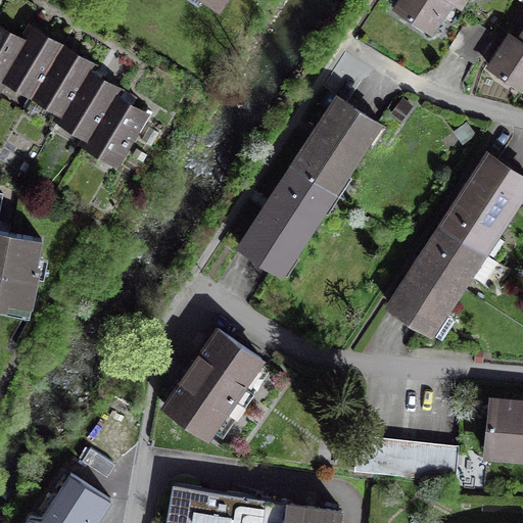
[(448,0),(401,0),(397,7),(429,30),(448,0)]
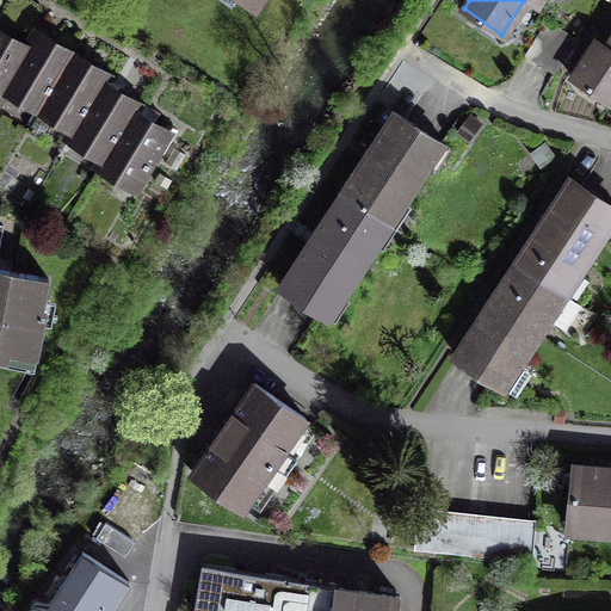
[(0,30),(0,94),(5,87),(29,48),(0,30)]
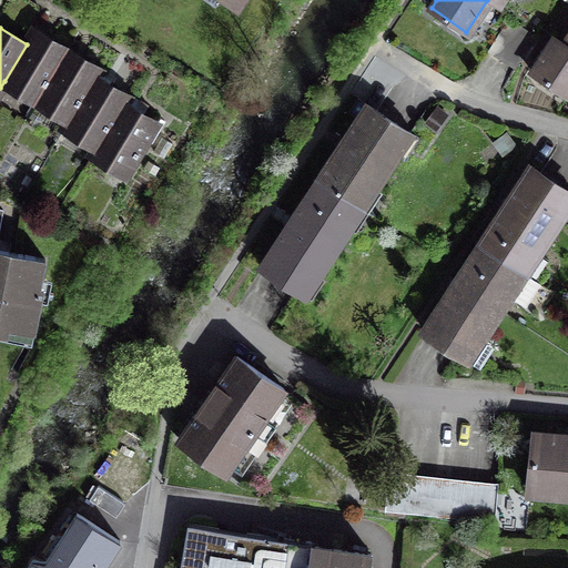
[(34,30),(27,44),(4,81),(37,100),(67,50),(34,30)]
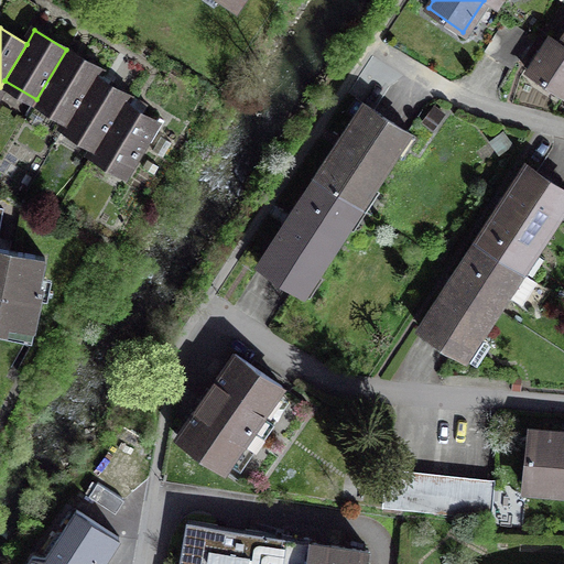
[(563,93),(563,45),(560,43),(551,38),(529,71),(563,94),(563,93)]
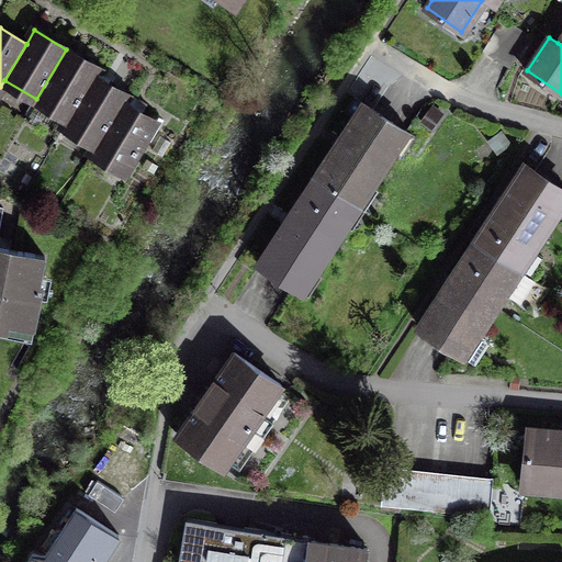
[(99,68),(66,49),(36,99),(69,117),(94,76),(99,68)]
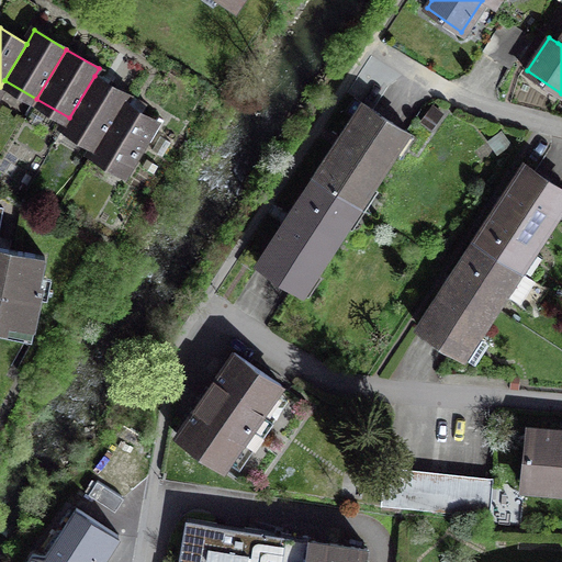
[(126,94),(94,76),(69,117),(65,125),(97,144),(122,102),(126,94)]
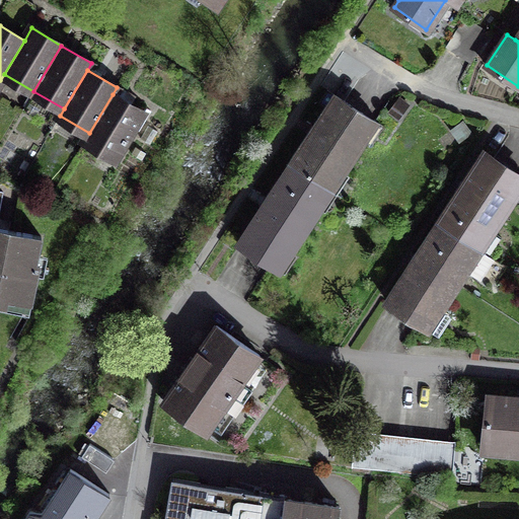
[(143,113),(113,94),(89,133),(85,140),(116,158),(143,113)]
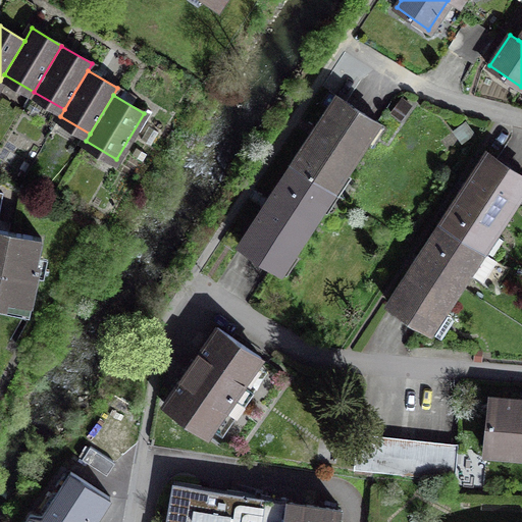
[(338,96),(293,164),(333,191),(378,122),(338,96)]
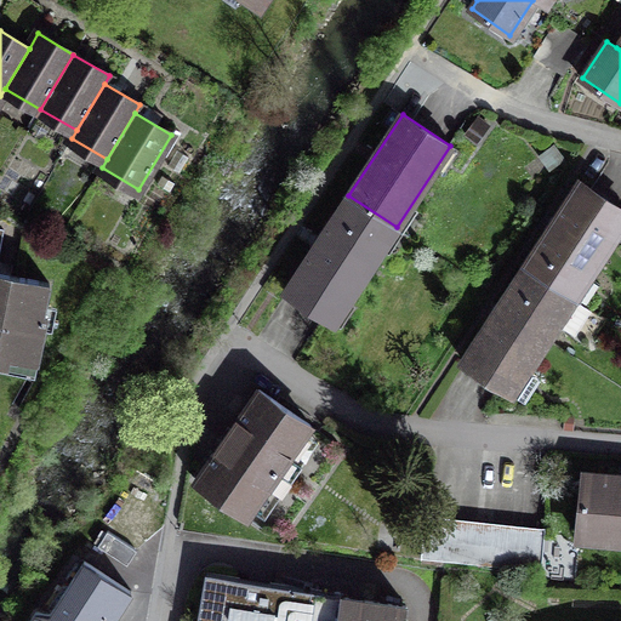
[(620,209),(580,182),(525,266),(573,297),(620,223),(620,209)]
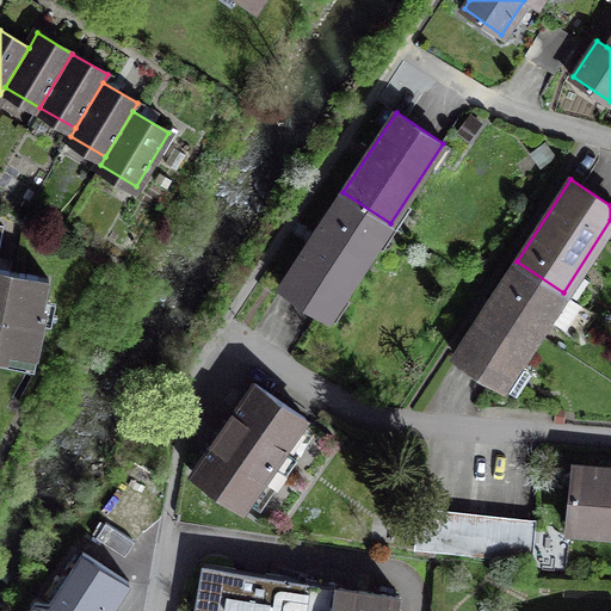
[(390,223),(343,192),(281,285),(328,316),(390,223)]
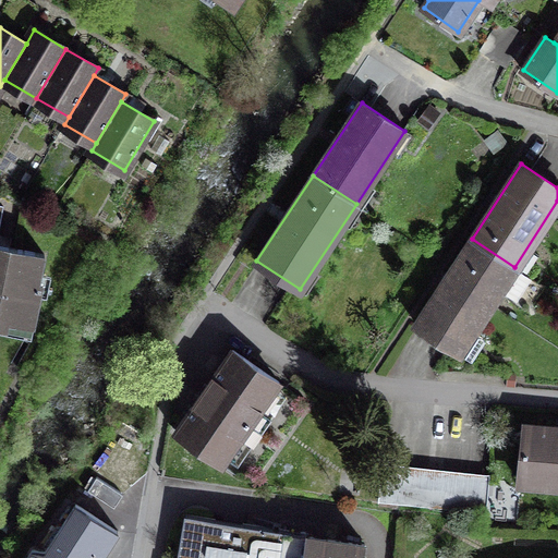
[(532,278),(514,267),(472,239),(416,324),(459,352),(500,289),(512,298),(520,295),(532,278)]
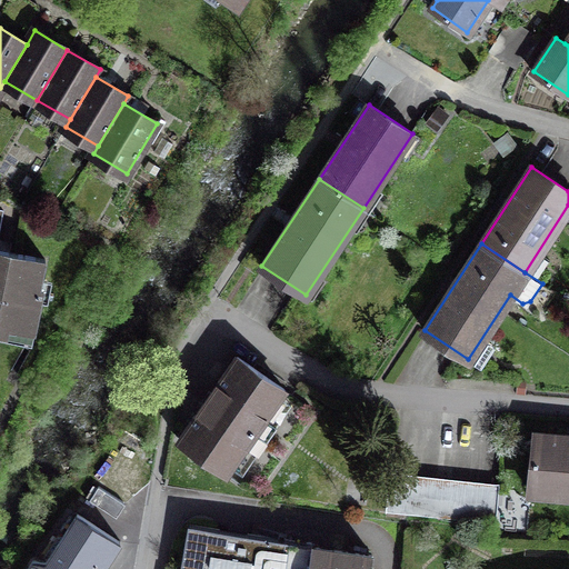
[(0,332),(7,333),(8,326),(33,331),(42,290),(39,289),(45,259),(0,250),(0,332)]
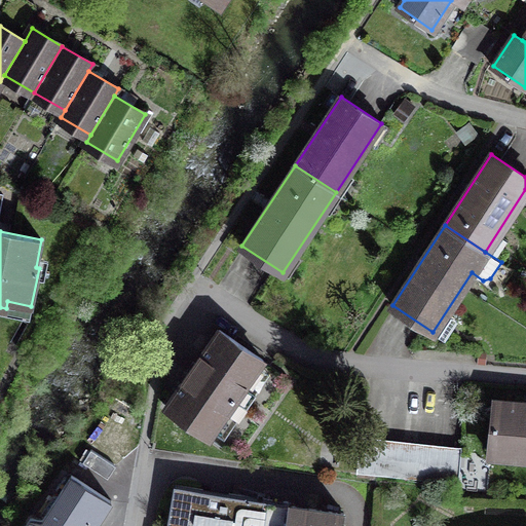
[(263,360),(219,329),(165,407),(210,437),(263,360)]
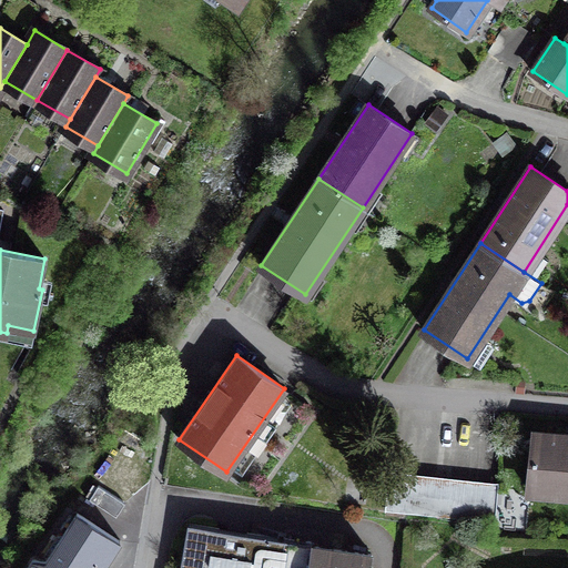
[(567,435),(535,433),(529,492),(556,494),(557,486),(567,487),(567,435)]
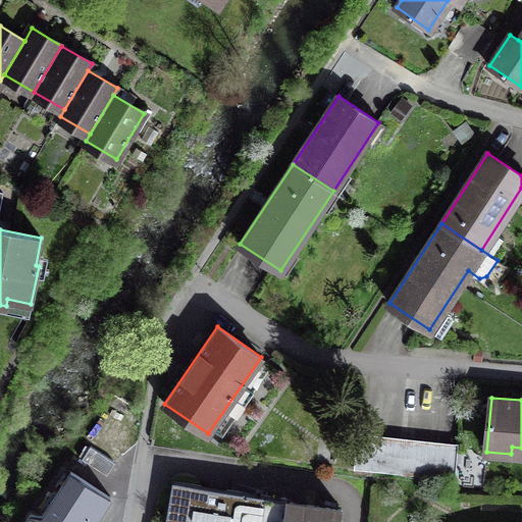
[(454,479),(457,449),(359,438),(355,469),(454,479)]
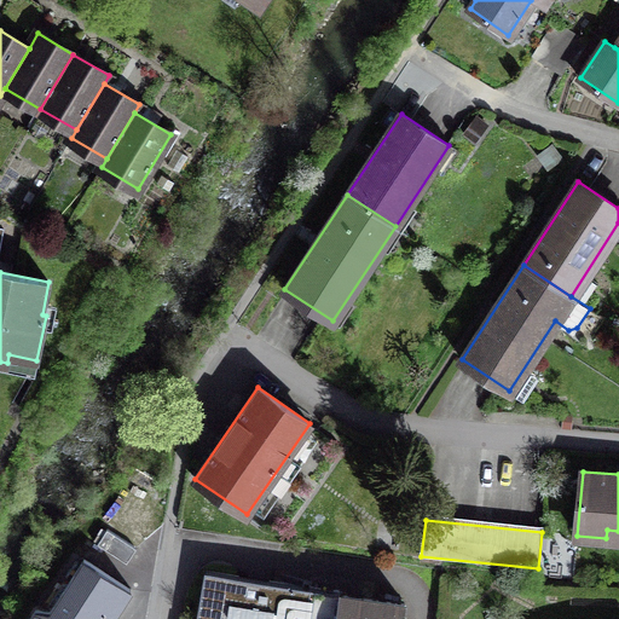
[(113,531),(103,547),(127,563),(138,548),(113,531)]
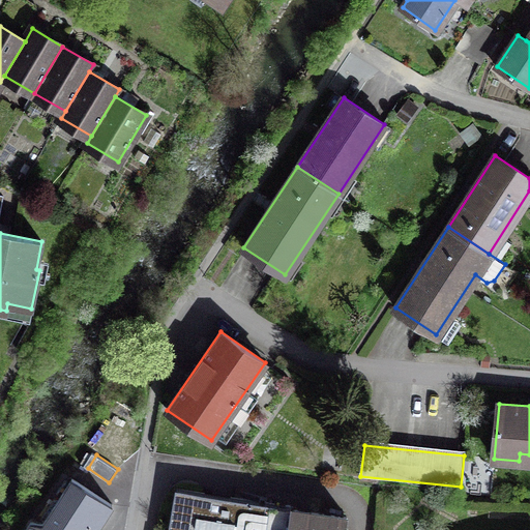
[(42,522),(26,521),(25,529),(89,529),(90,529),(94,529),(112,504),(71,479),(42,522)]
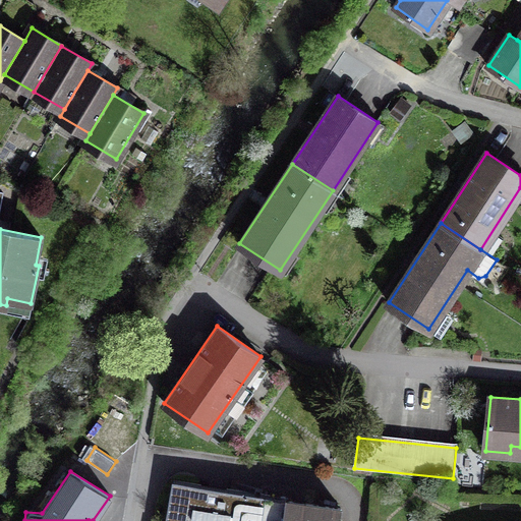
[(287,499),(172,479),(164,520),(338,520),(341,508),(287,500),(287,499)]
